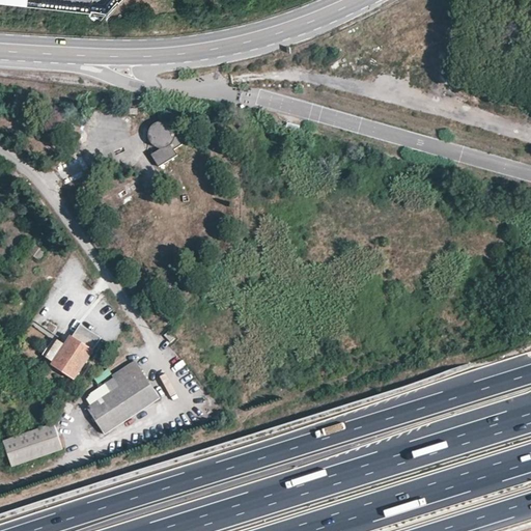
[(184,145),(178,136),(177,130),(174,126),(170,122),(166,121),(162,121),(158,123),(155,126),(152,130),(151,133),(150,137),(150,140),(152,143),(156,146),(157,148),(161,149),(152,154),(160,166),(177,157),(175,150),(184,145)]
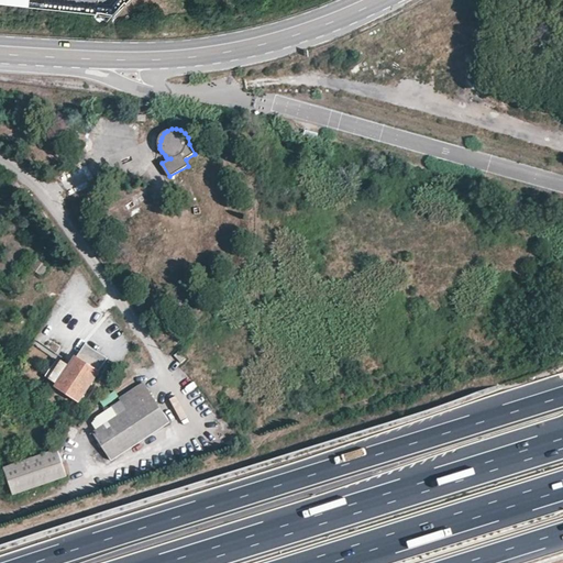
[(36,257),(30,266),(43,275),(48,266),(36,257)]
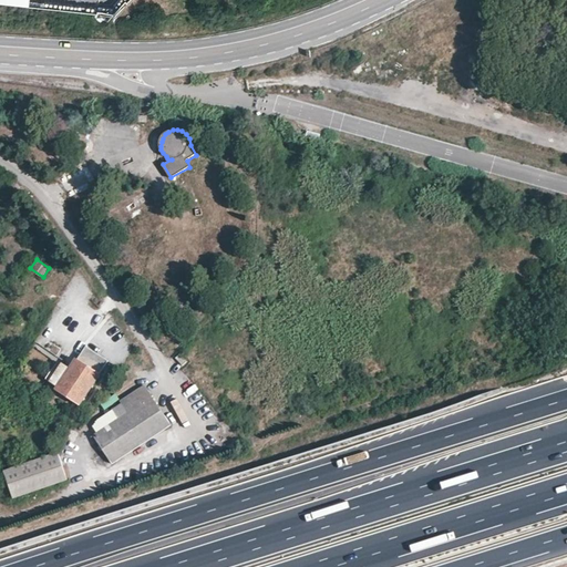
[(82,350),(70,368),(62,363),(50,382),(58,387),(55,390),(79,406),(101,373),(100,372),(104,364),(82,350)]
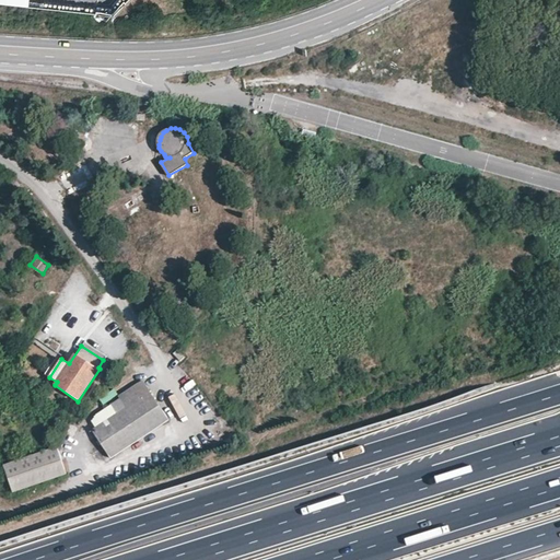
[(120,399),(112,405),(117,413),(92,430),(111,458),(168,420),(143,381),(118,396),(120,399)]
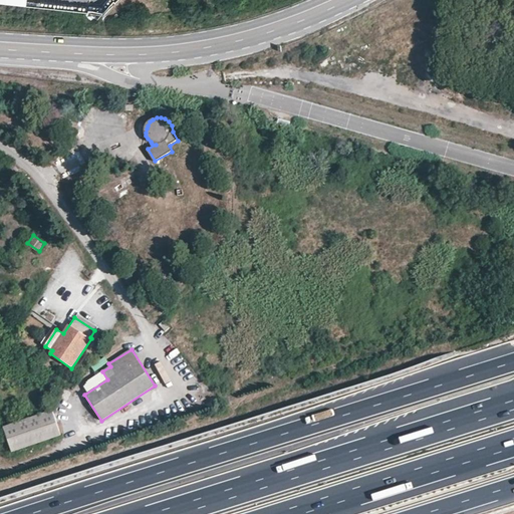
[(3,428),(12,453),(60,435),(52,411),(3,428)]
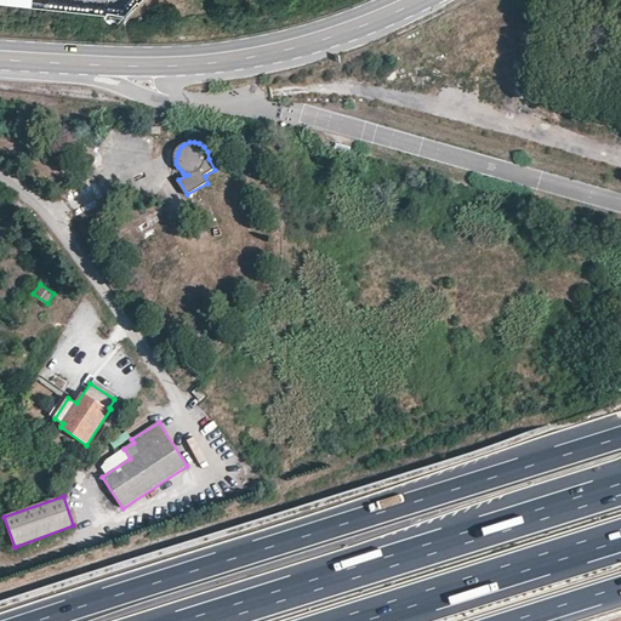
All buildings are outlined.
